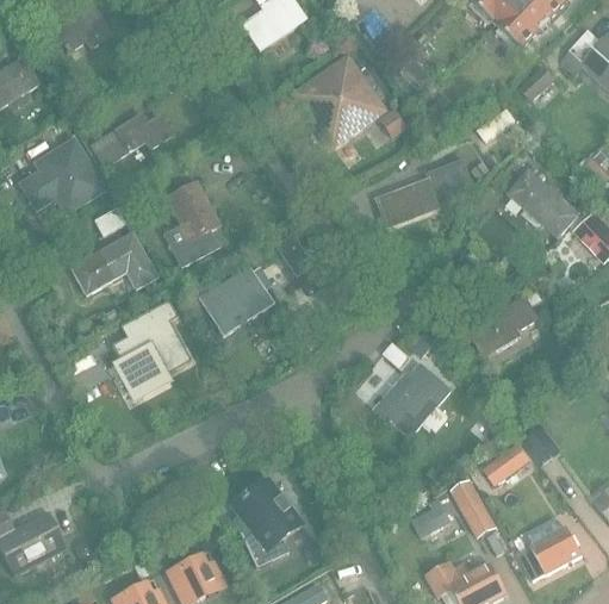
[(244,29),(259,49),(284,32),(281,29),(302,14),(291,0),(278,0),(271,5),(274,8),(244,29)]
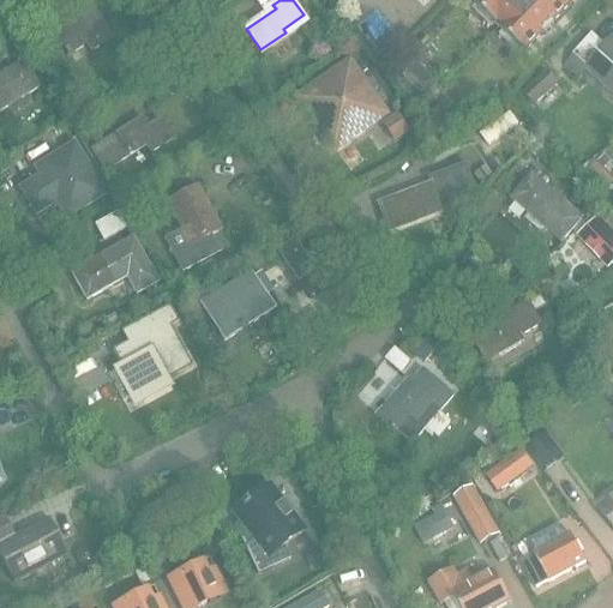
[(473,0),(475,2),(473,5),(492,23),(494,20),(498,23),(499,24),(521,0),(473,0)]
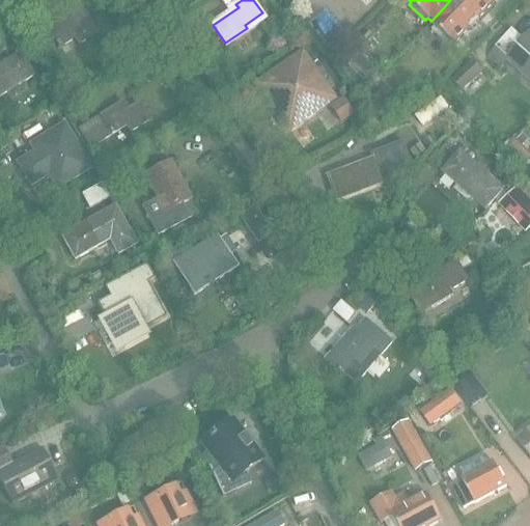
[(450,0),(431,21),(433,21),(431,22),(435,24),(433,27),(448,42),(450,38),(453,42),(470,24),(471,25),(473,24),(471,22),(476,18),(477,19),(479,18),(477,16),(493,0),(450,0)]
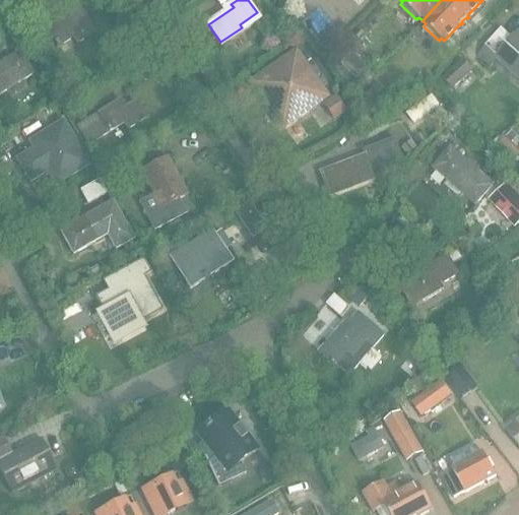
[(82,12),(71,19),(67,12),(45,26),(56,44),(71,35),(75,41),(92,29),(82,12)]
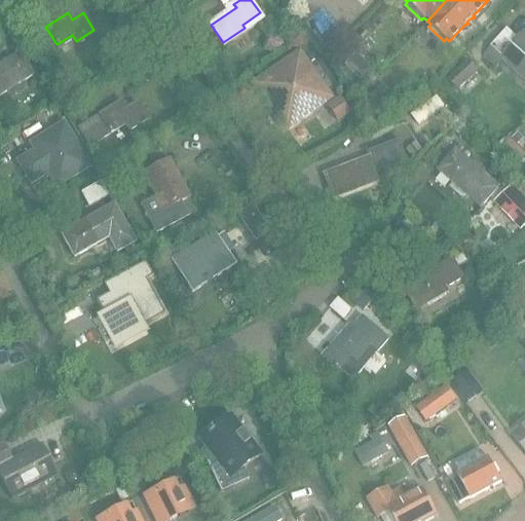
[(524,28),(518,34),(507,25),(483,50),(495,61),(501,53),(524,75),(524,28)]
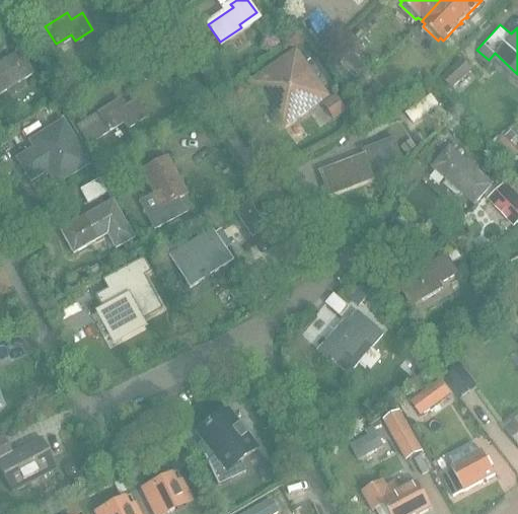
[(0,60),(0,90),(33,70),(19,48),(0,60)]
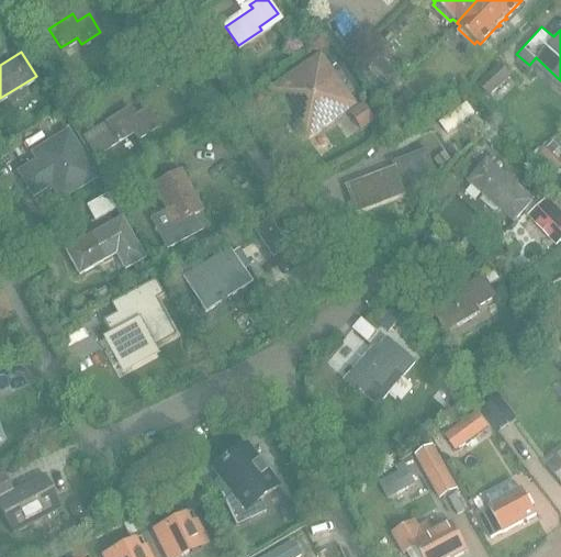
[(321,122),(325,123),(334,118),(335,114),(351,103),(322,56),(294,73),(299,79),(279,92),(293,115),(293,120),(298,127),(302,129),(304,133),(321,122)]
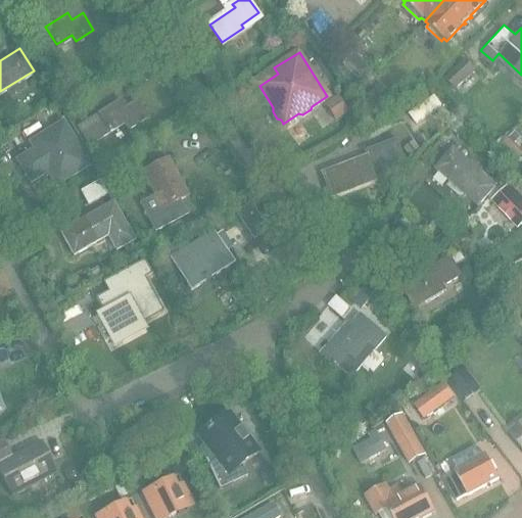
[(444,75),(456,86),(476,66),(465,55),(444,75)]
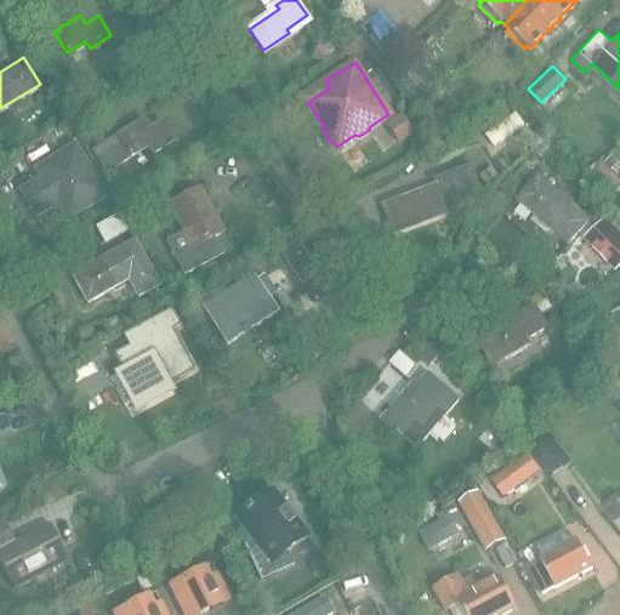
[(160,117),(148,125),(142,115),(92,148),(107,169),(147,143),(151,151),(172,136),(160,117)]
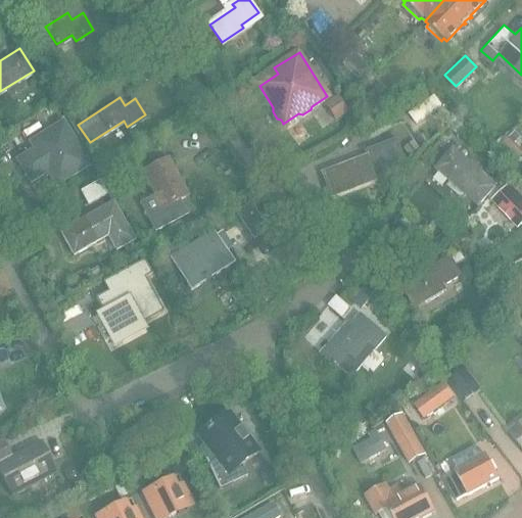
[(16,157),(30,180),(48,169),(57,183),(90,161),(66,126),(16,157)]
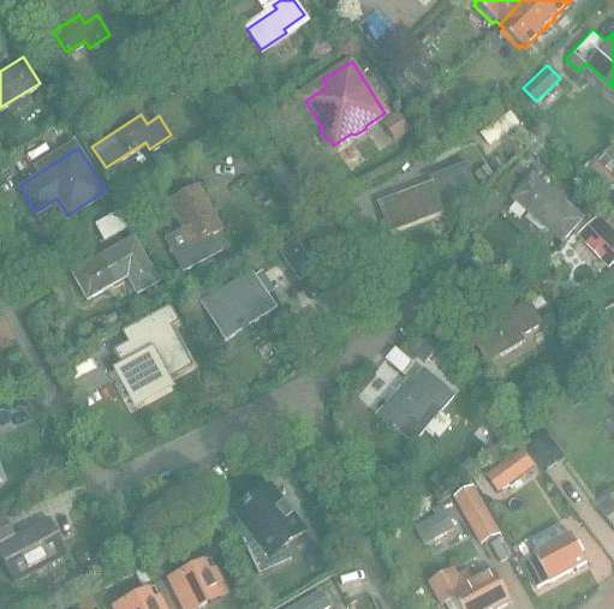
[(383,206),(392,230),(421,219),(418,213),(441,204),(440,201),(477,186),(466,159),(429,173),(433,181),(415,187),(417,193),(383,206)]
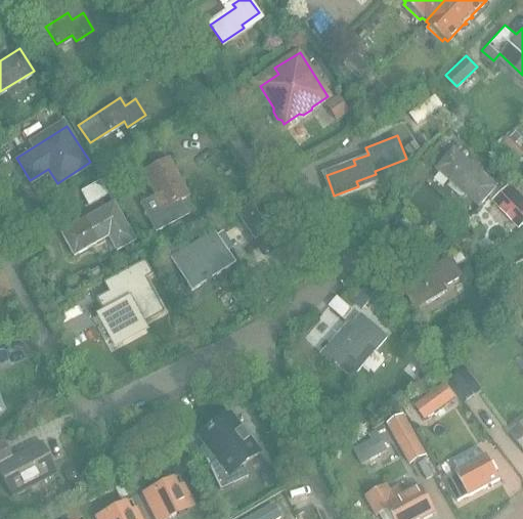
[(437,166),(480,203),(497,183),(453,146),(437,166)]
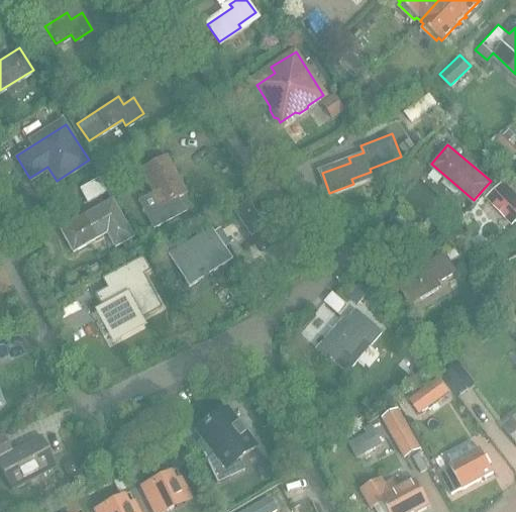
[(139,165),(160,204),(187,191),(167,151),(139,165)]
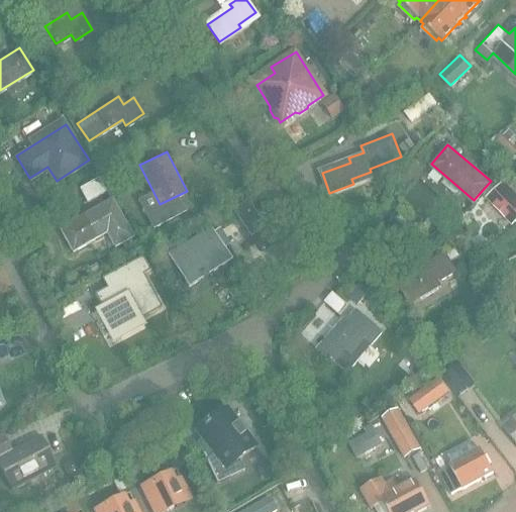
[(79,185),(87,199),(106,188),(98,174),(79,185)]
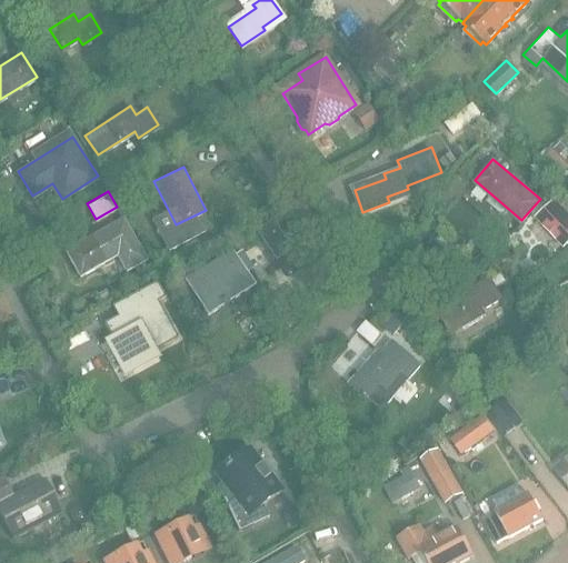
[(542,210),(564,239),(567,235),(567,213),(557,199),(542,210)]
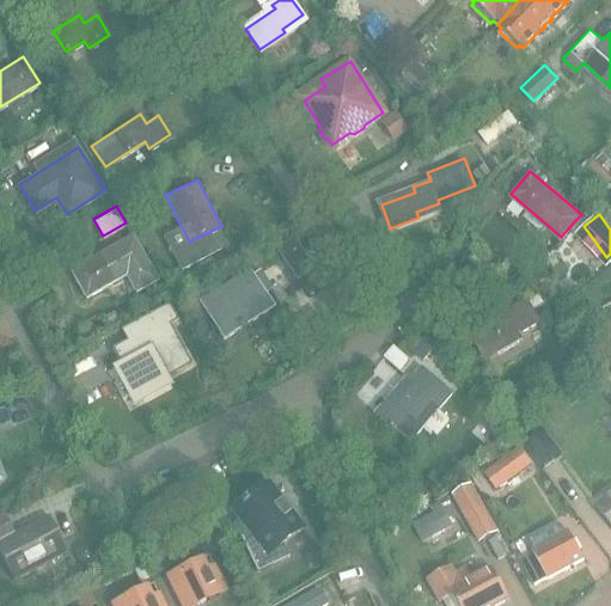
[(135,291),(159,276),(133,232),(69,269),(85,295),(124,273),(135,291)]
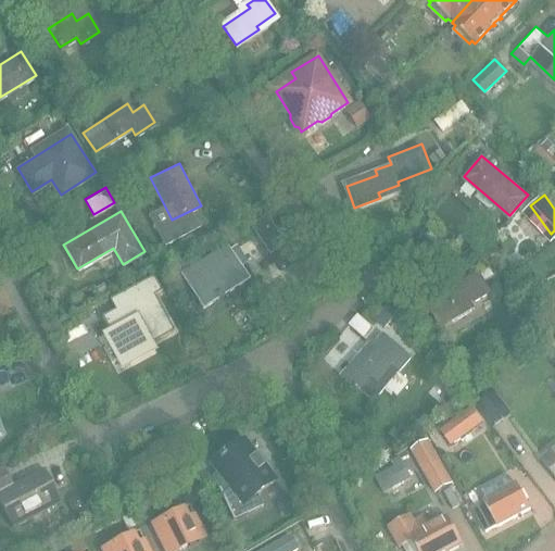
[(266,211),(252,221),(257,230),(272,221),(266,211)]
